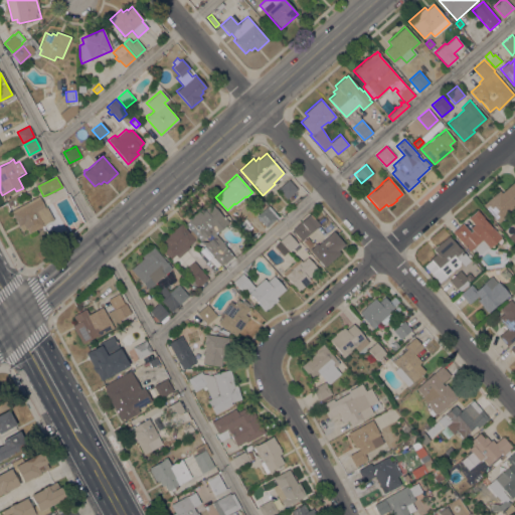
[(297,189),(286,199),(278,189),(288,179),(297,189)]
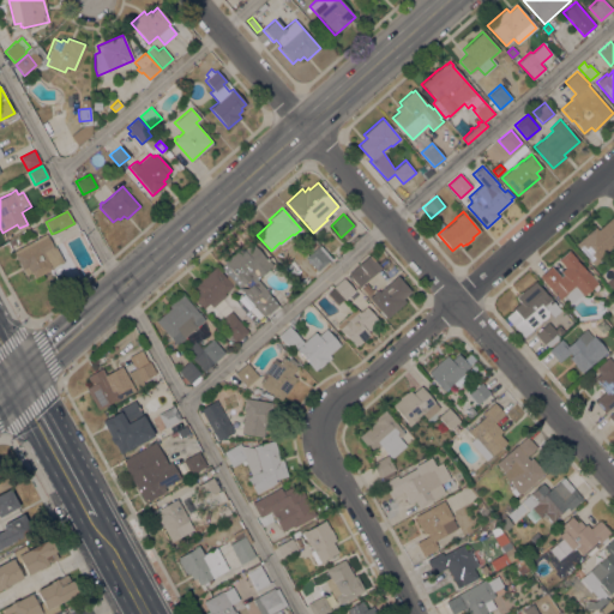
[(613,244),(602,256),(603,257),(594,266),(575,244),(595,227),(597,230),(613,215),(613,244)]
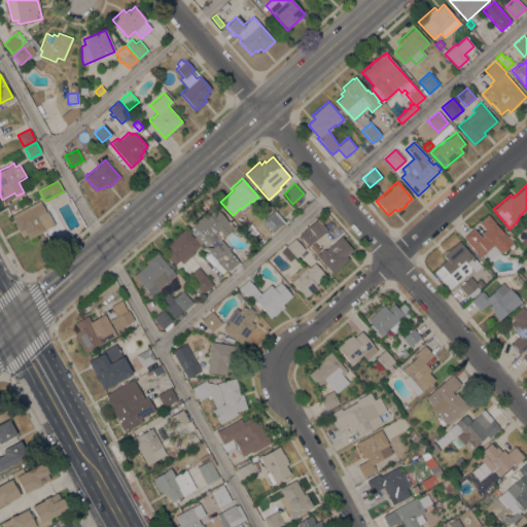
[(39,201),(45,212),(47,211),(55,225),(30,239),(27,234),(22,236),(10,216),(39,201)]
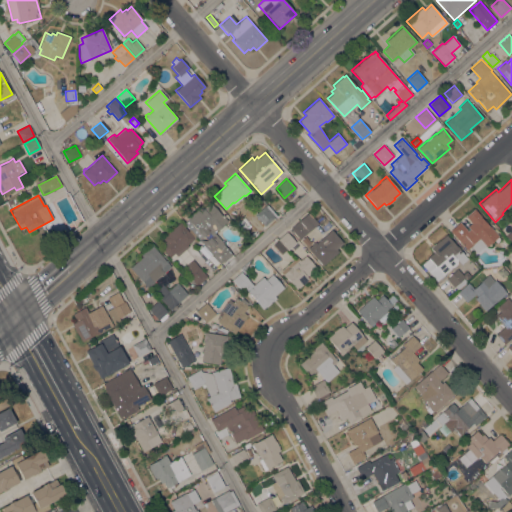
[(203,237),(202,237),(199,240),(184,223),(188,220),(187,219),(201,206),(203,209),(210,203),(223,217),(224,217),(228,221),(217,231),(209,232),(203,237)]
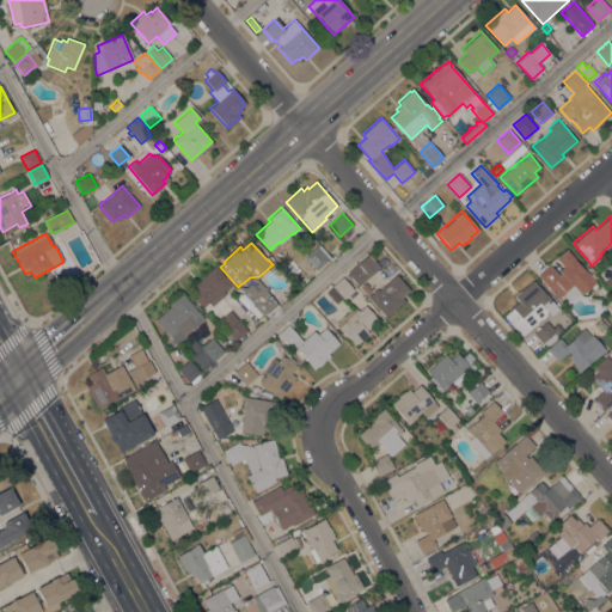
[(304,257),(318,245),(330,258),(316,270),(304,257)]
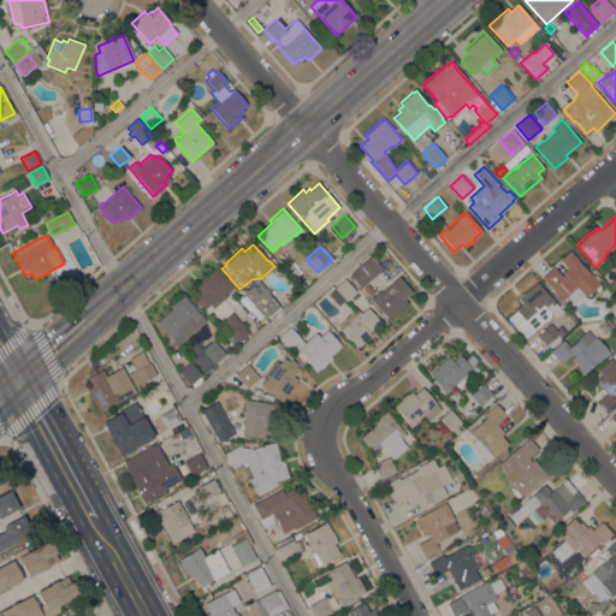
[(562,301),(540,277),(552,267),(562,277),(564,276),(562,272),(567,268),(560,260),(570,250),(579,260),(578,261),(588,273),(590,272),(599,284),(598,284),(602,288),(597,292),(594,289),(590,292),(591,295),(588,296),(587,295),(585,297),(584,296),(573,304),(566,296),(562,301)]
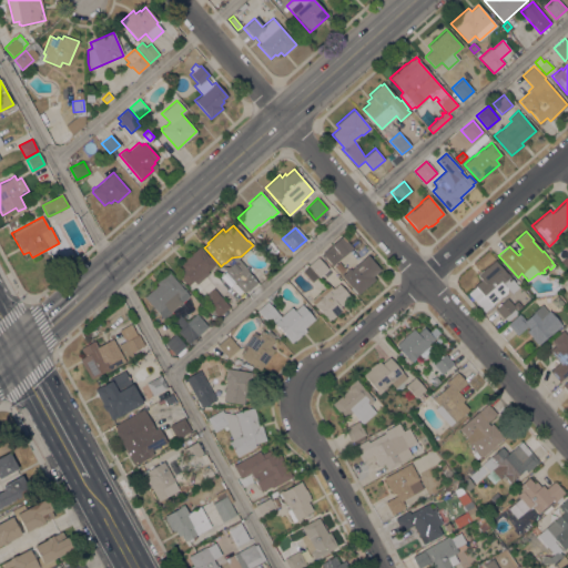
[(332,265),(322,253),(342,235),(352,247),(343,256),(332,265)]
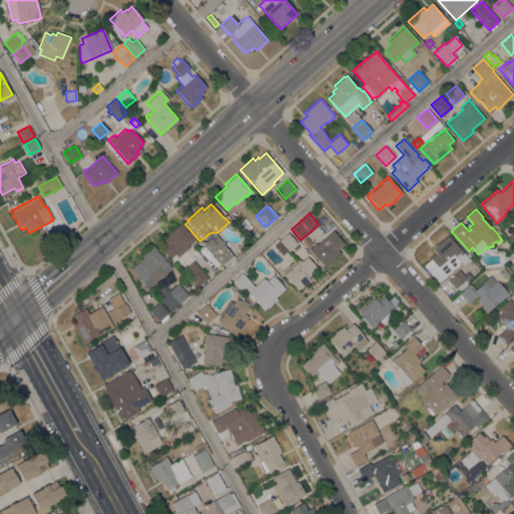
[(249,228),(243,232),(237,225),(242,220),(249,228)]
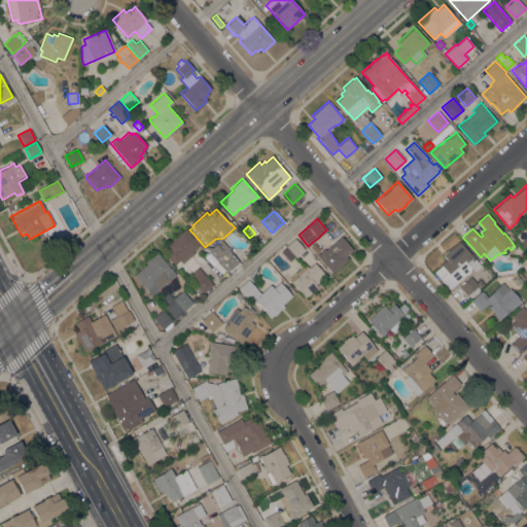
[(185,229),(200,245),(192,251),(194,253),(182,264),(179,260),(174,265),(172,262),(171,262),(169,260),(170,259),(165,253),(170,249),(167,245),(185,229)]
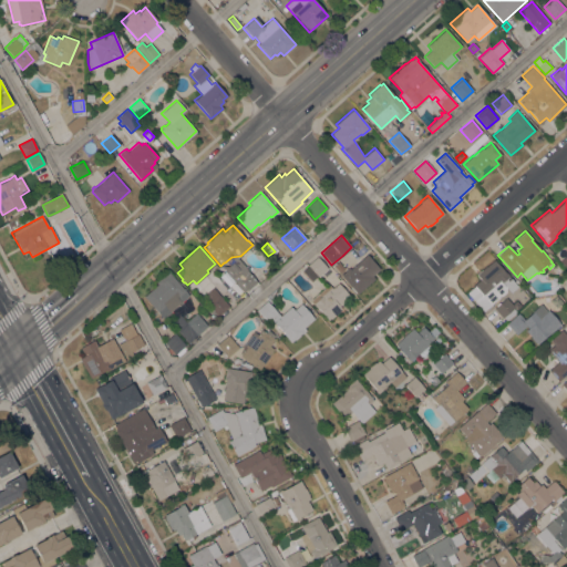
[(367,255),(380,269),(372,276),(374,279),(357,294),(340,275),(349,268),(350,269),(358,263),(367,255)]
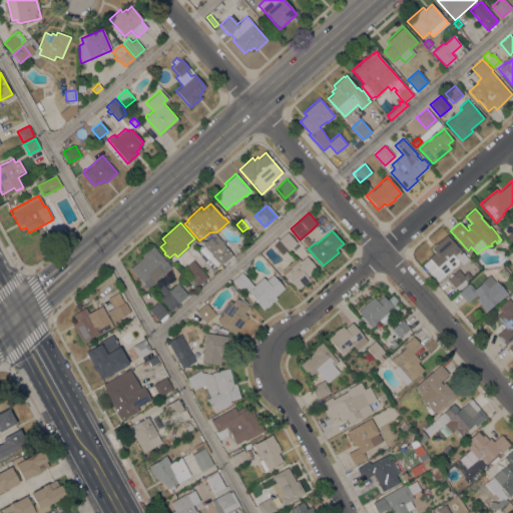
[(296,243),(288,250),(278,239),(287,232),(296,243)]
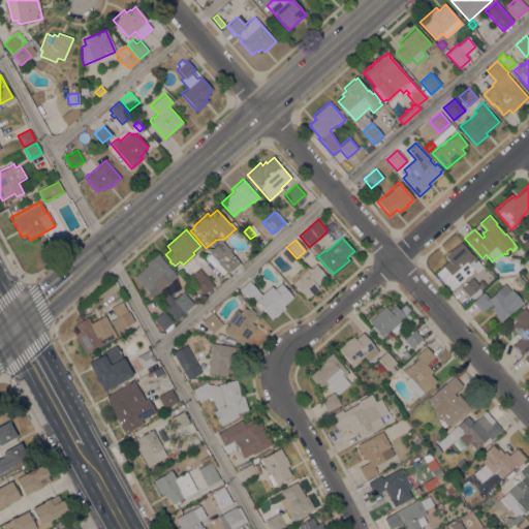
[(450,290),(435,273),(442,267),(441,266),(447,260),(444,256),(460,242),(471,255),(472,254),(475,257),(468,263),(472,268),(471,273),(450,290)]
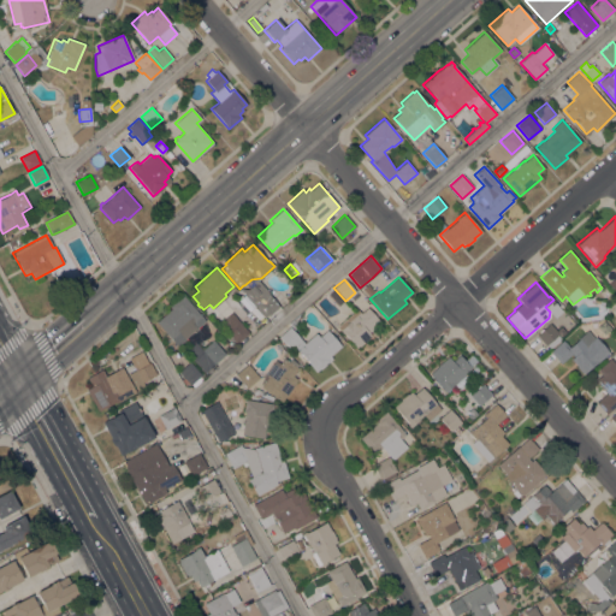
[(267,292),(279,306),(268,315),(267,314),(265,317),(254,304),(267,292)]
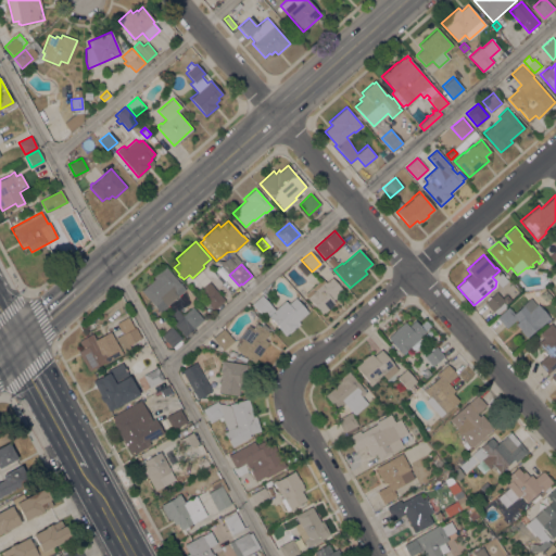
[(185,289),(167,305),(168,305),(161,312),(154,305),(141,291),(154,278),(153,277),(165,266),(185,289)]
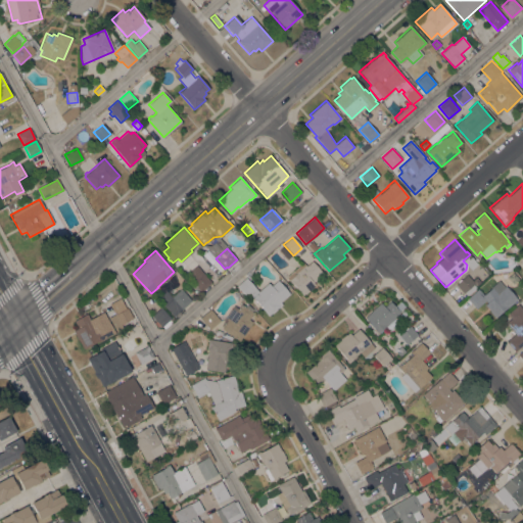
[(321,272),(316,276),(318,278),(313,282),(315,284),(314,285),(314,286),(304,294),(304,293),(302,294),(292,283),(291,284),(286,278),(303,263),(306,266),(312,260),(321,272)]
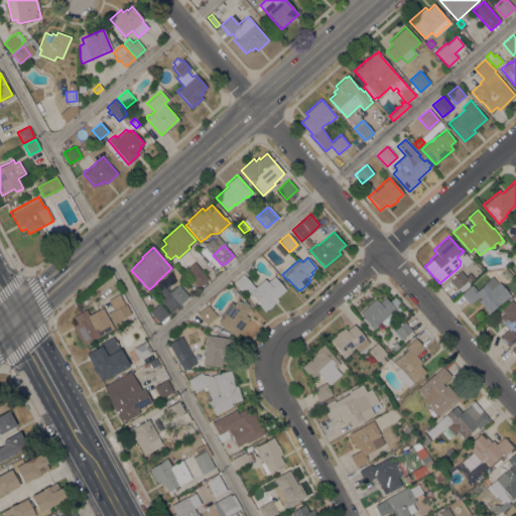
[(183,271),(194,262),(209,278),(199,288),(188,276),(183,271)]
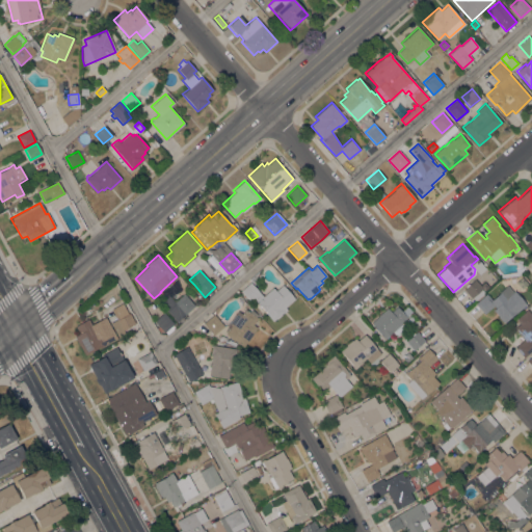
[(482,288),(471,298),(463,290),(466,288),(464,286),(468,284),(469,285),(474,280),(482,288)]
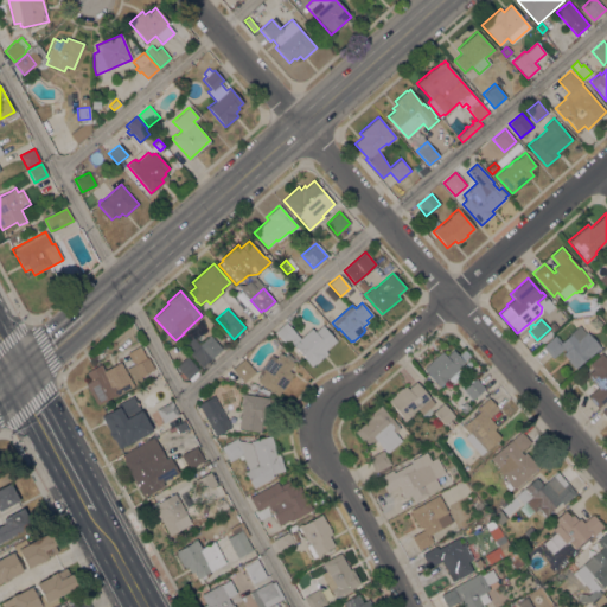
[(298,336),(287,345),(275,331),(286,321),(298,336)]
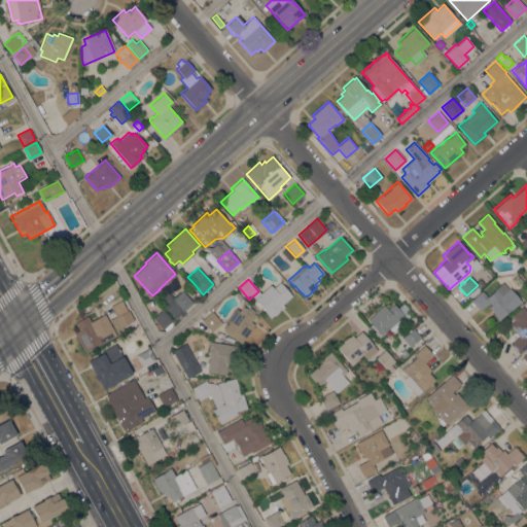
[(280,282),(291,295),(282,305),(284,306),(278,311),(279,312),(274,316),(273,316),(270,318),(267,314),(264,310),(262,311),(261,309),(261,308),(260,307),(260,308),(257,305),(258,304),(254,299),(251,299),(257,292),(259,294),(270,285),(273,288),(280,282)]
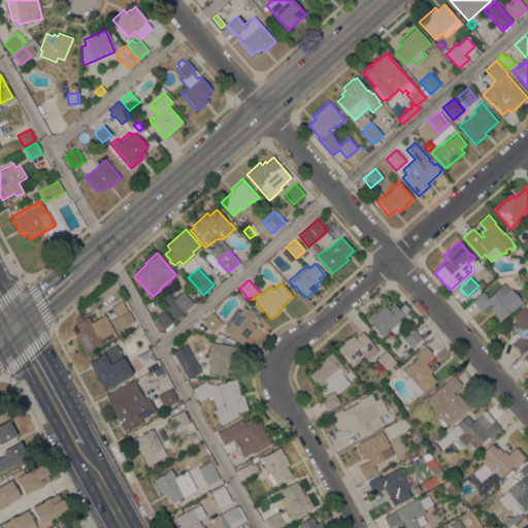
[(522,302),(513,310),(512,310),(500,321),(489,308),(492,305),(490,303),(481,311),(471,301),(483,292),(488,297),(503,283),(509,290),(510,289),(522,302)]
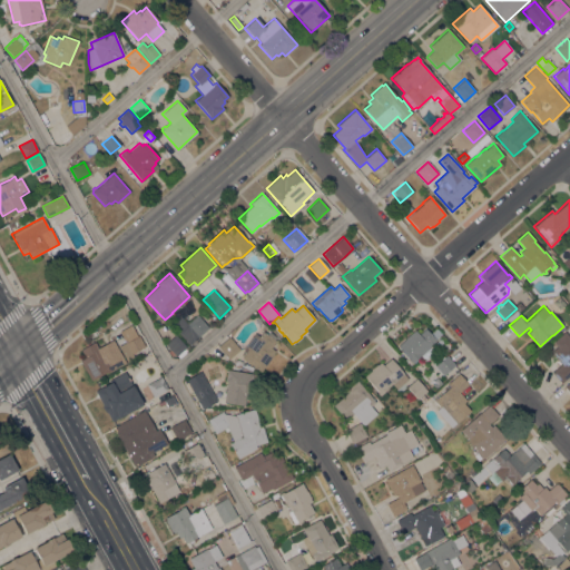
[(208,327),(198,336),(200,340),(192,347),(178,332),(178,331),(173,324),(180,317),(187,323),(197,314),(208,327)]
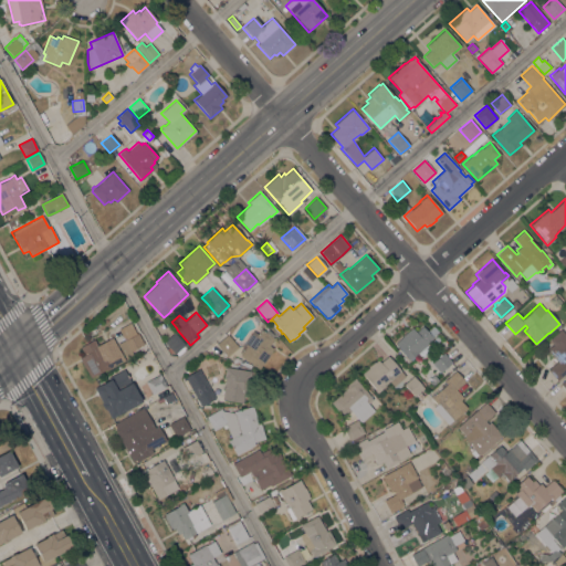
[(136,334),(138,333),(144,344),(130,352),(133,355),(125,359),(117,344),(124,341),(118,328),(130,323),(136,334)]
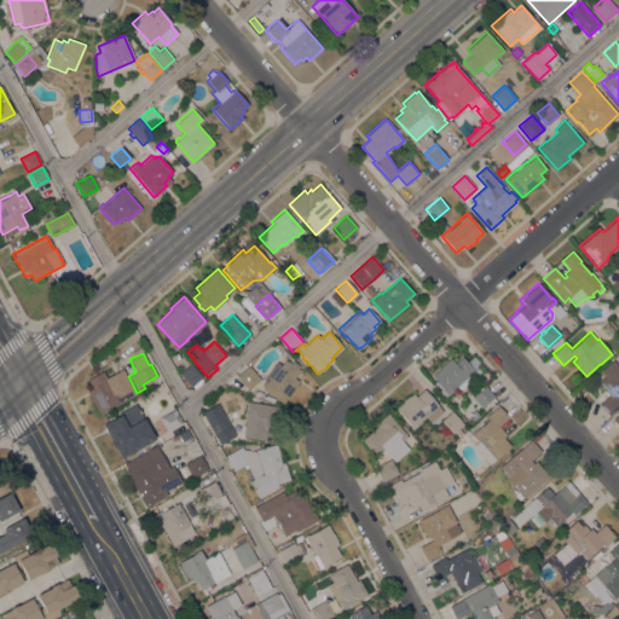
[(440,368),(439,368),(450,358),(455,363),(462,357),(467,363),(474,356),(479,362),(472,369),(473,370),(466,376),(470,382),(461,392),(456,387),(446,394),(444,391),(445,389),(432,375),(440,368)]
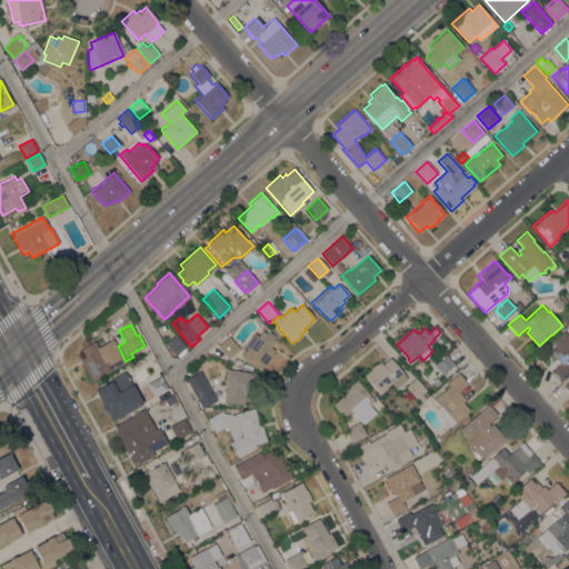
[(275,340),(270,347),(275,350),(260,371),(241,358),(245,352),(241,350),(253,332),(258,336),(261,330),(275,340)]
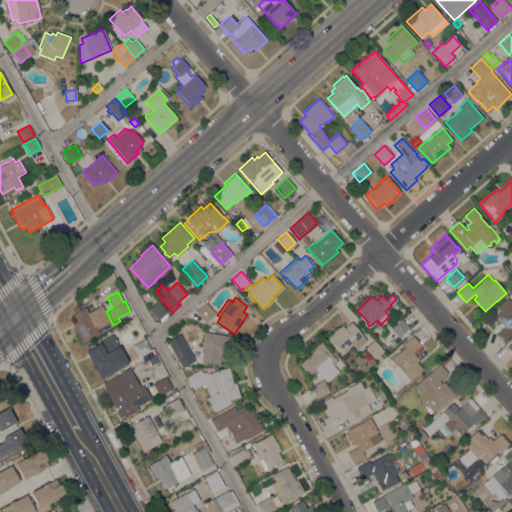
[(511,303),(511,336),(504,344),(495,334),(504,326),(495,316),(500,311),(497,307),(507,298),(511,303)]
